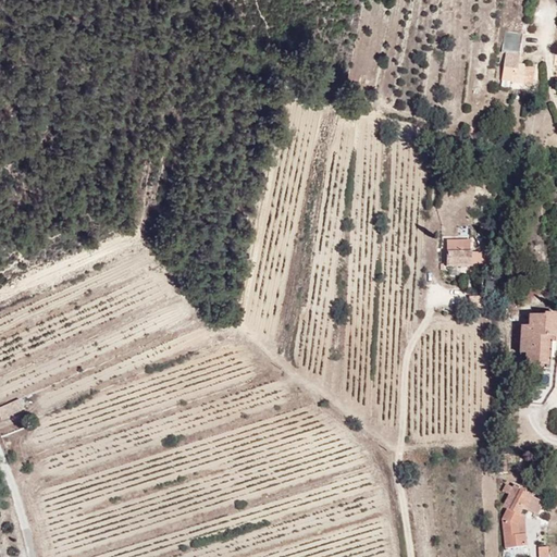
[(517,85),(516,88),(544,94),(548,70),(537,67),(539,63),(530,62),(531,57),(516,53),(509,84),(517,85)]
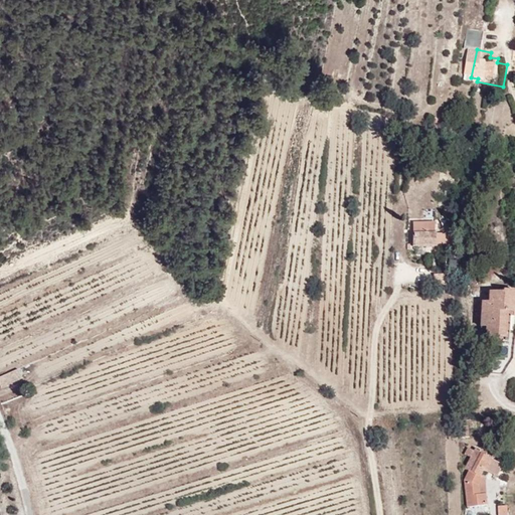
[(418,221),(418,239),(442,239),(442,246),(453,246),(454,233),(440,233),(441,222),(418,221)]
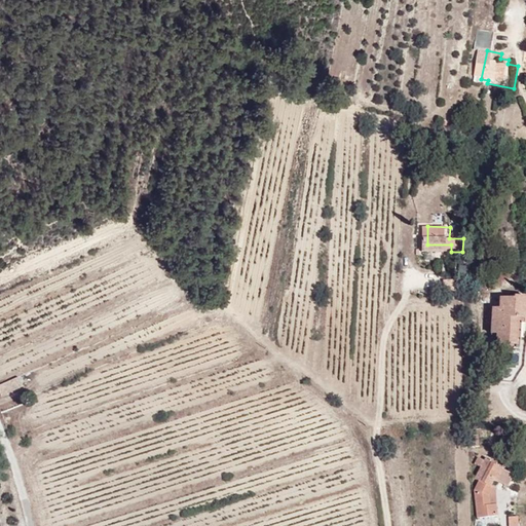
[(518,340),(516,313),(525,313),(525,291),(514,291),(513,293),(497,295),(497,304),(489,305),(489,341),(518,340)]
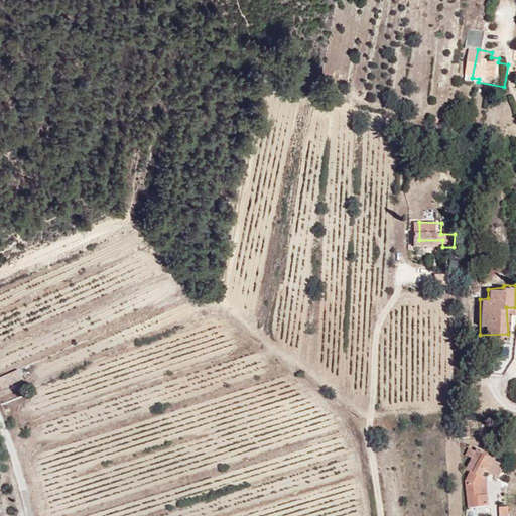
[(515,333),(515,314),(515,307),(506,307),(508,334),(515,333)]
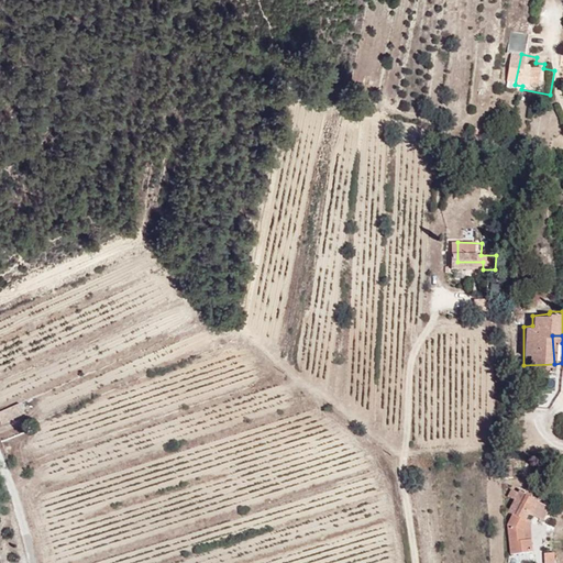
[(0,426),(0,427),(25,416),(20,405),(0,412),(0,426)]
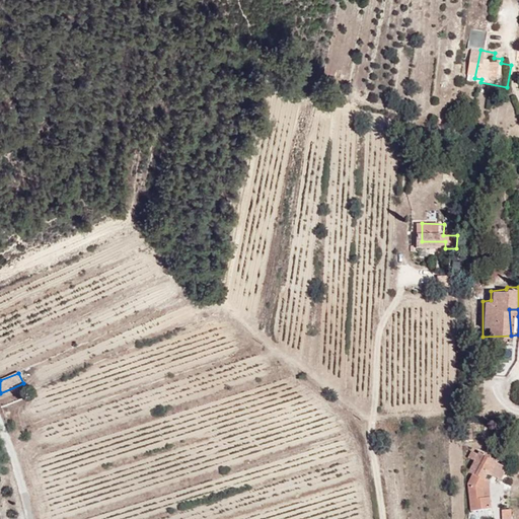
[(21,385),(10,390),(12,397),(24,393),(21,385)]
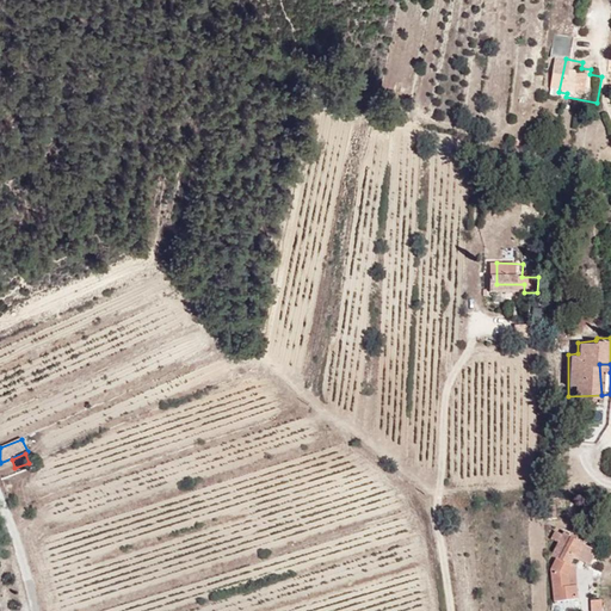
[(562,528),(561,511),(547,511),(548,529),(562,528)]
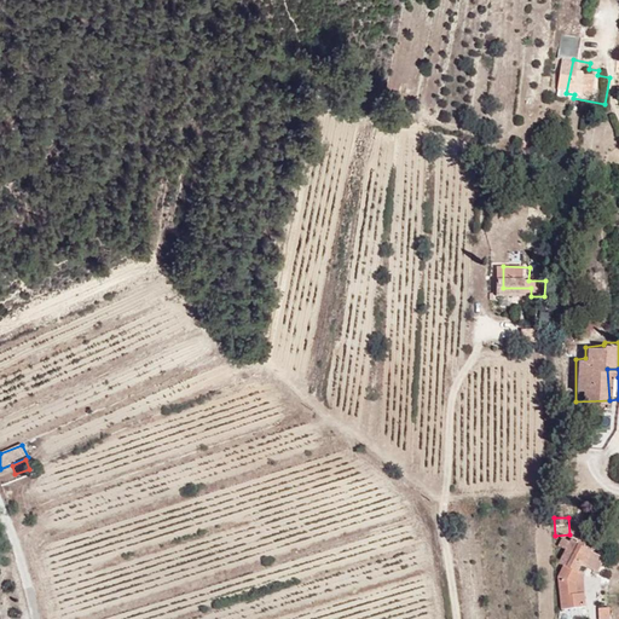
[(594,574),(602,557),(571,542),(570,543),(562,541),(557,549),(565,553),(557,567),(561,570),(557,576),(559,608),(584,606),(583,591),(577,591),(577,580),(580,576),(578,574),(582,568),(594,574)]
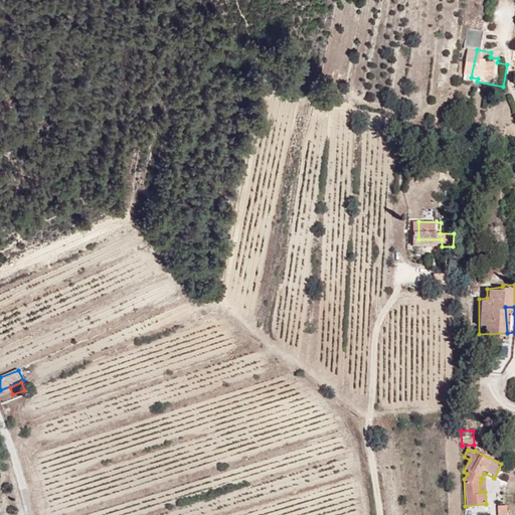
[(507,514),(507,506),(497,507),(497,514),(507,514)]
